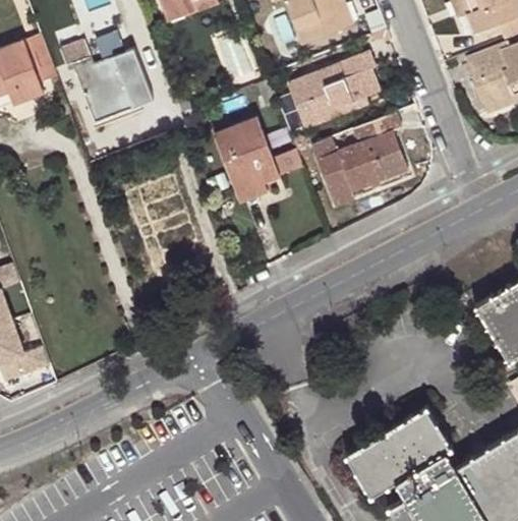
[(158,0),(163,10),(191,0),(194,11),(217,4),(215,0),(158,0)]
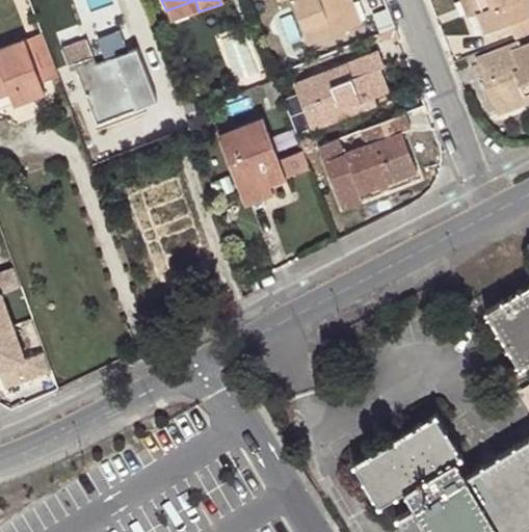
[(170,22),(199,11),(195,0),(166,10),(170,22)]
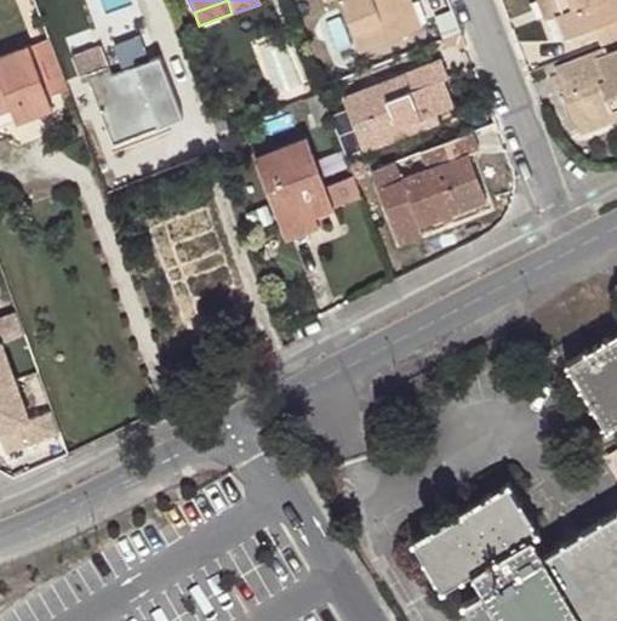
[(323,0),(324,3),(330,0),(337,0),(359,52),(411,32),(398,0),(323,0)]
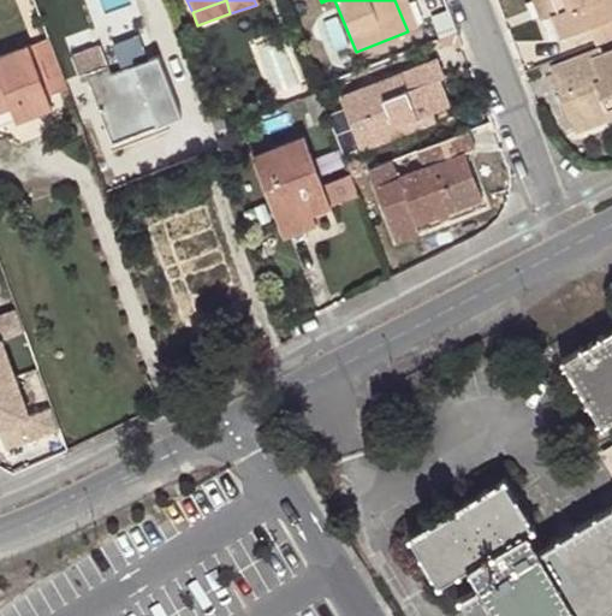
[(394,0),(408,31),(419,28),(406,0),(394,0)]
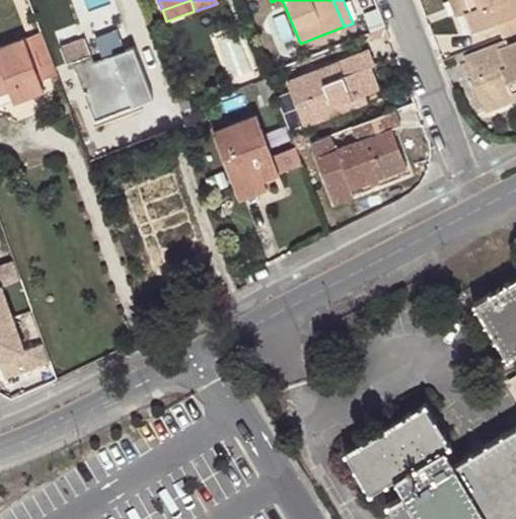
[(464,0),(470,12),(472,12),(478,9),(474,0),(464,0)]
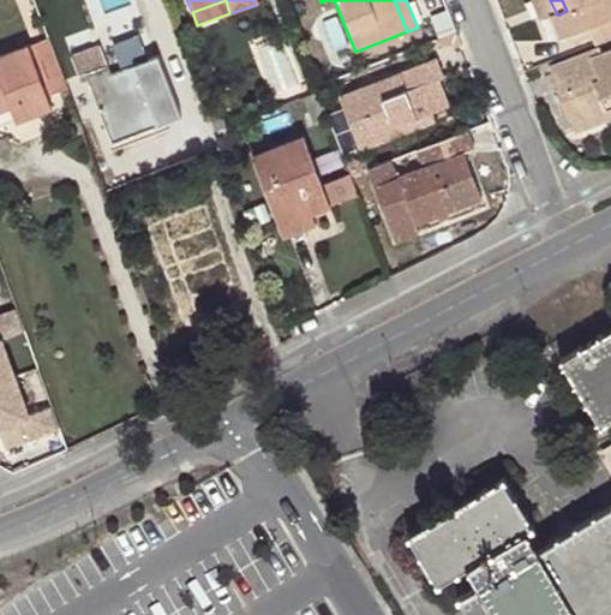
[(594,45),(610,37),(610,0),(562,0),(567,11),(559,15),(569,37),(589,30),(594,45)]
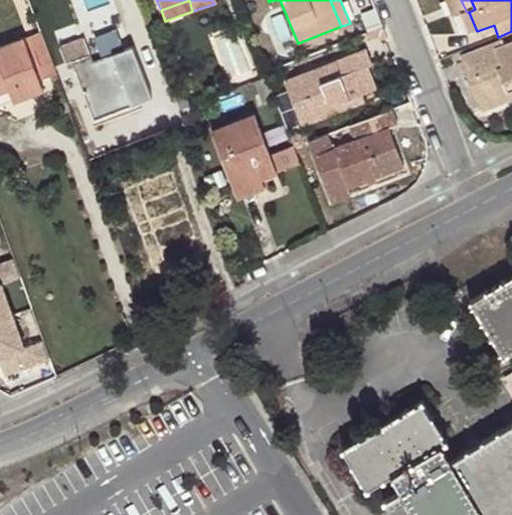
[(39,79),(56,73),(40,31),(0,46),(0,91),(9,88),(10,91),(39,79)]
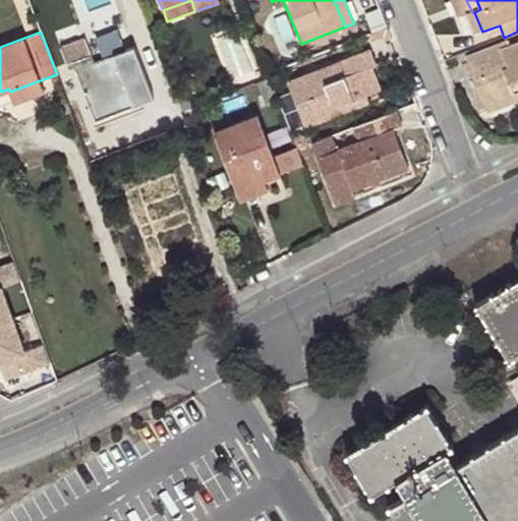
[(513,94),(517,92),(517,43),(509,47),(509,43),(466,58),(475,79),(472,81),(479,101),(482,100),(488,113),(516,102),(513,94)]
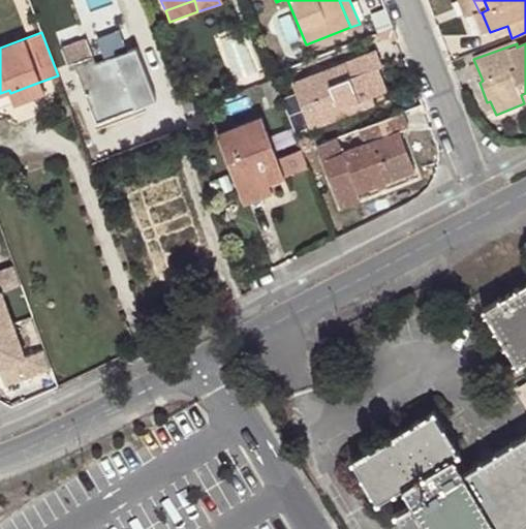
[(129,97),(134,109),(156,101),(137,50),(94,64),(92,55),(74,62),(92,112),(129,97)]
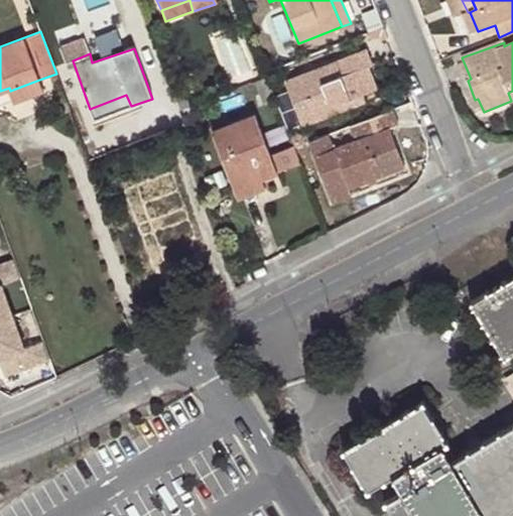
[(301,128),(335,116),(333,107),(363,96),(377,91),(368,66),(372,65),(366,49),(283,81),(301,128)]
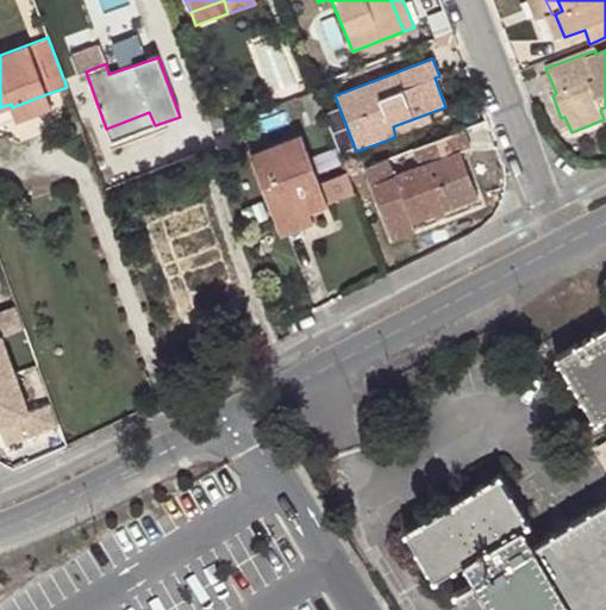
[(51,107),(47,94),(12,107),(17,120),(51,107)]
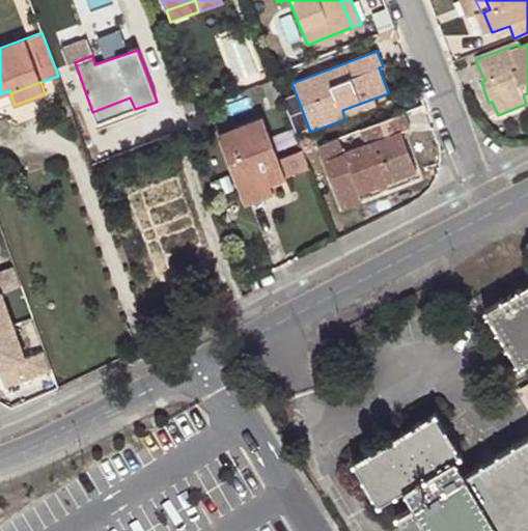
[(96,123),(135,109),(130,98),(92,112),(96,123)]
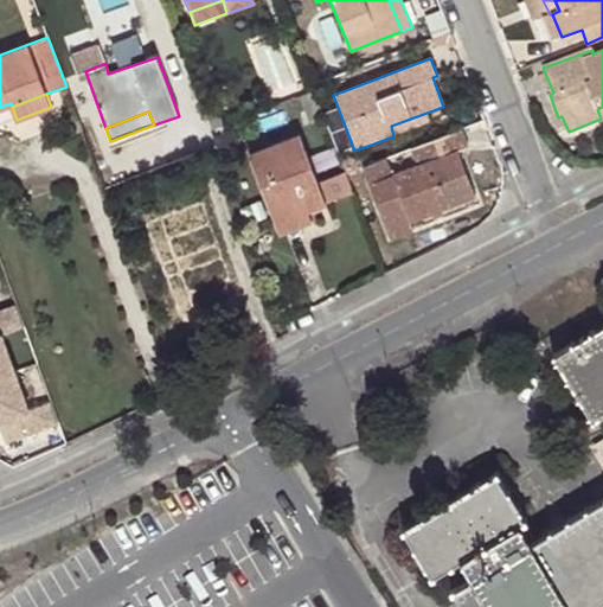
[(391,126),(393,136),(429,121),(427,113),(391,126)]
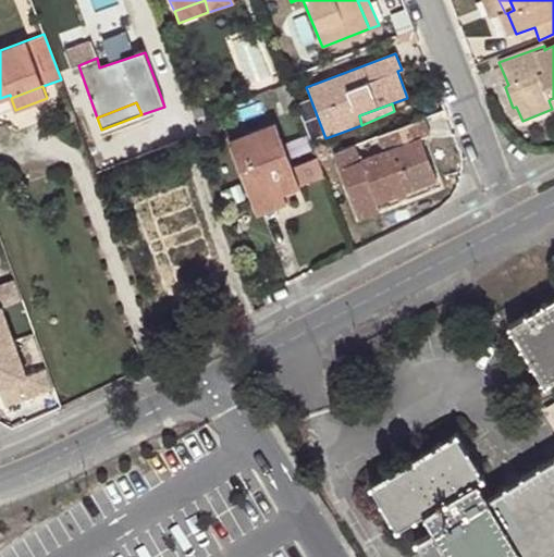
[(355,146),(333,153),(359,220),(380,212),(378,205),(434,182),(419,139),(428,136),(422,121),(378,137),(382,152),(360,160),(355,146)]
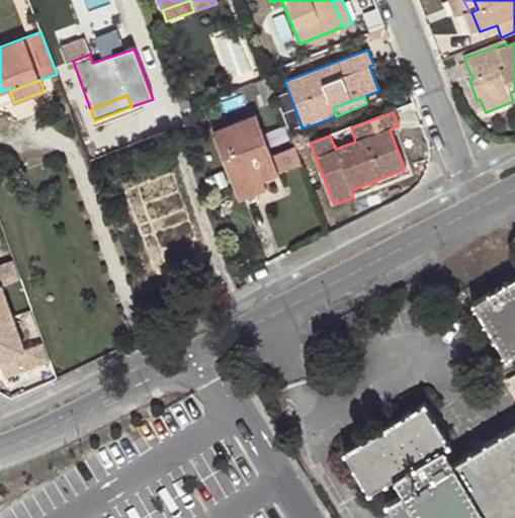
[(235,191),(262,180),(276,176),(253,114),(227,123),(225,116),(208,122),(235,191)]
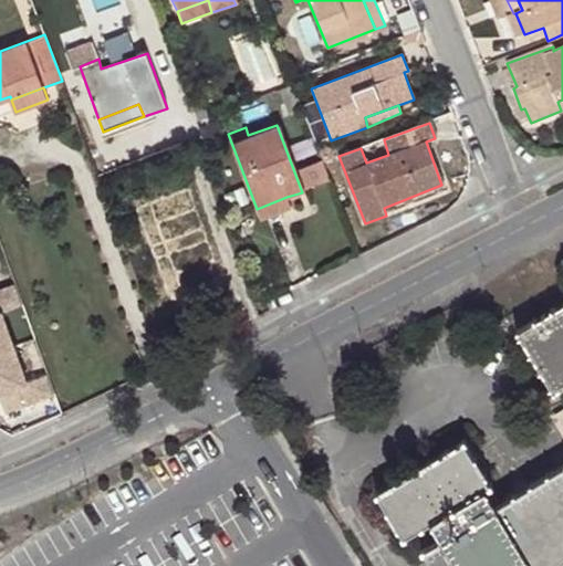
[(290,207),(287,197),(257,209),(260,218),(290,207)]
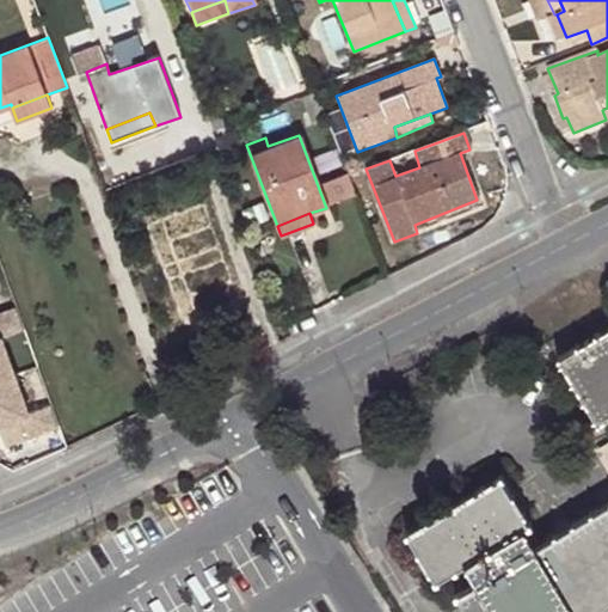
[(0,311),(13,307),(6,287),(0,288),(0,354),(4,353),(0,342),(0,311)]
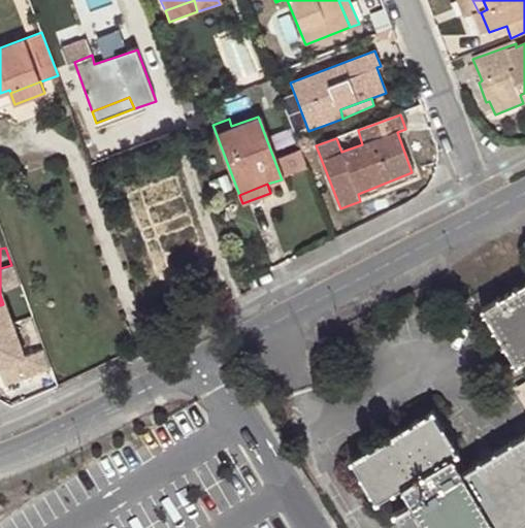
[(524,281),(480,307),(515,365),(524,359),(524,281)]
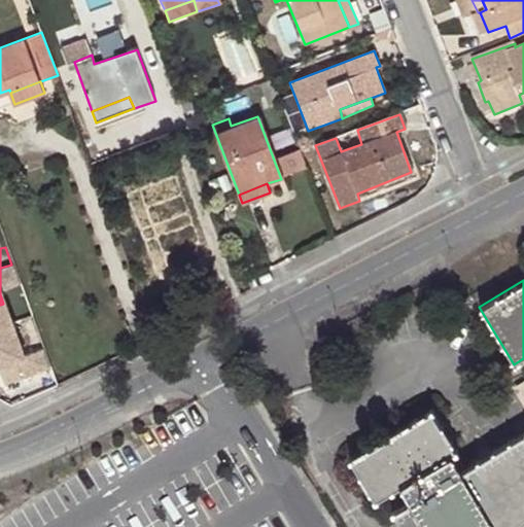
[(3,304),(0,305),(0,342),(9,339),(15,357),(42,348),(35,329),(15,337),(3,304)]
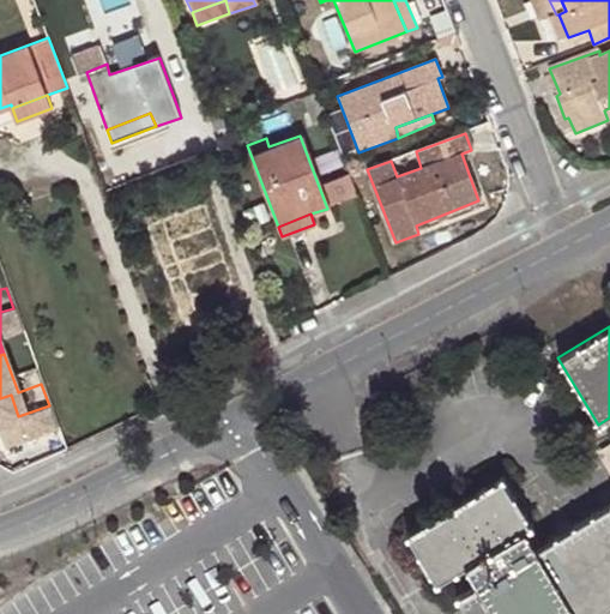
[(458,594),(469,613),(609,613),(609,501),(536,546),(525,528),(532,524),(502,476),(406,533),(435,582),(464,565),(476,583),(458,594)]
